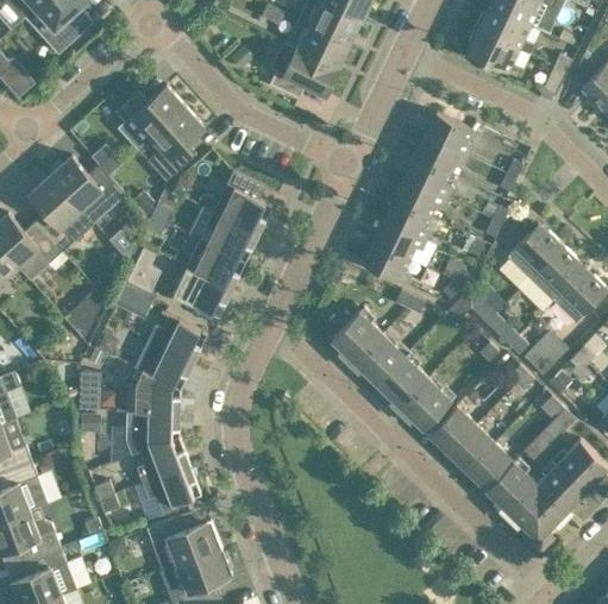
[(23,0),(33,11),(45,0),(23,0)]
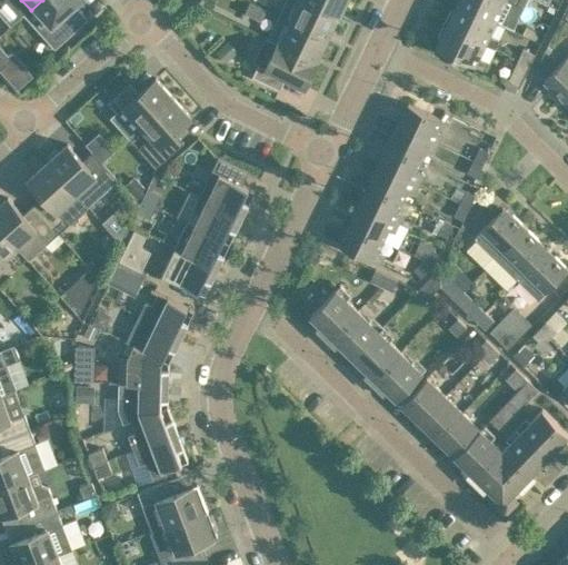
[(81,0),(42,0),(31,10),(46,27),(38,35),(53,52),(87,22),(73,8),(82,0),(81,0)]
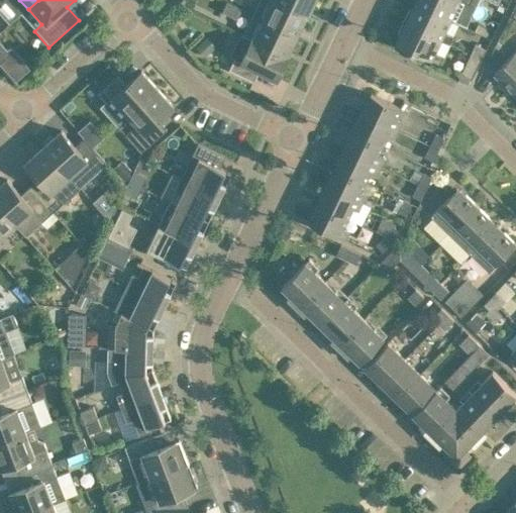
[(266,0),(259,0),(250,17),(263,23),(295,38),(304,18),(306,19),(306,18),(271,2),(266,0)]
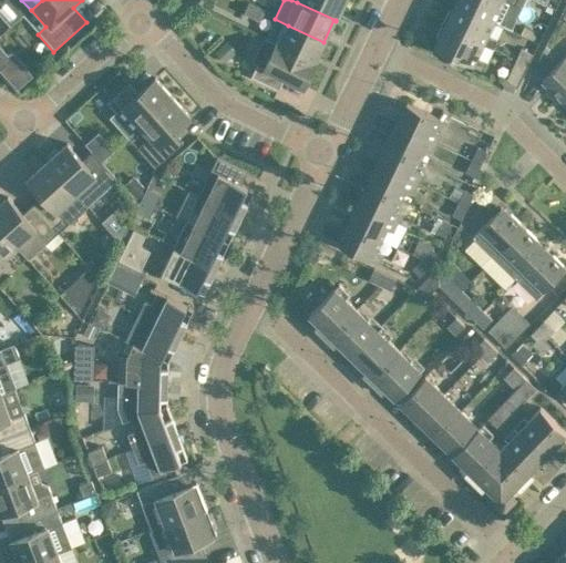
[(291,0),(297,2),(336,20),(345,0),(291,0)]
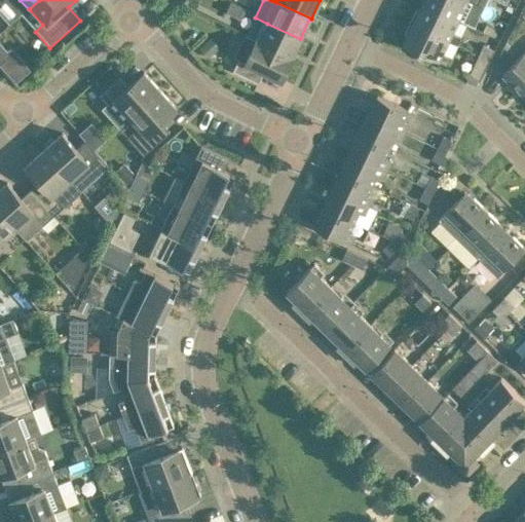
[(420,0),(418,4),(474,31),(487,0),(420,0)]
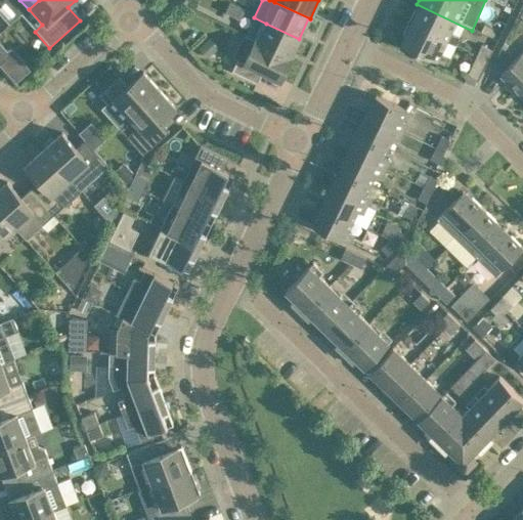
[(224,14),(225,14),(238,20),(243,12),(228,5),(224,14)]
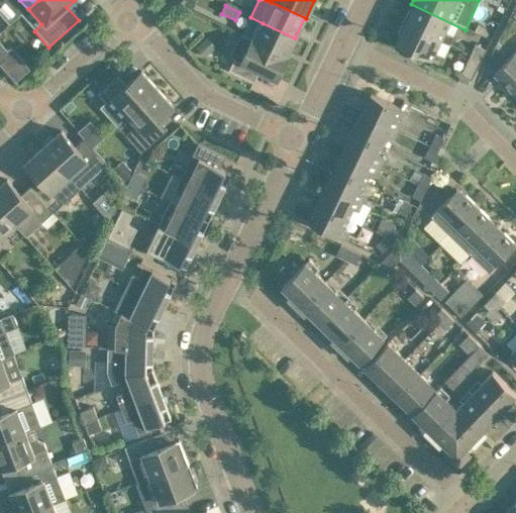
[(407,12),(402,24),(439,42),(448,46),(452,39),(443,35),(449,22),(414,5),(410,13),(407,12)]
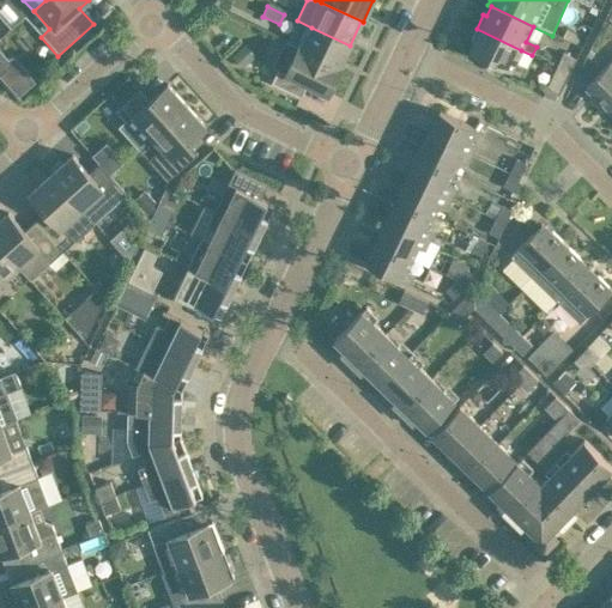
[(297,20),(285,46),(297,50),(340,72),(340,71),(338,70),(350,46),(311,28),(297,20)]
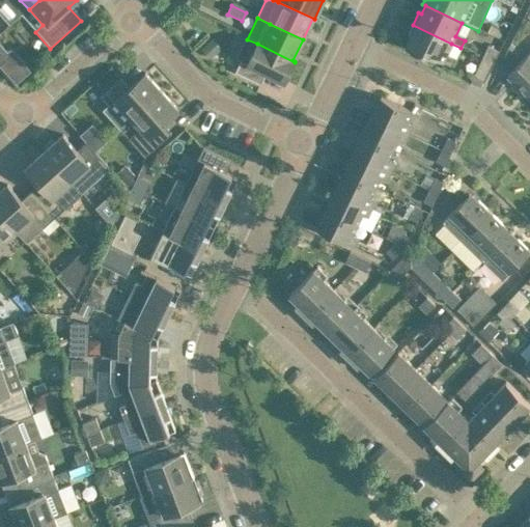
[(406,48),(450,70),(454,60),(446,56),(451,44),(413,25),(407,37),(410,38),(406,48)]
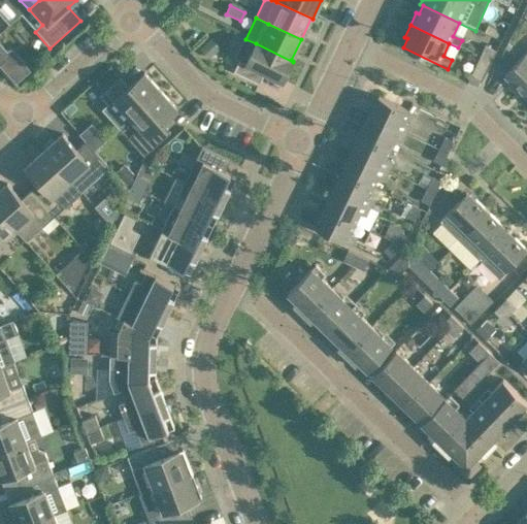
[(208,42),(199,52),(209,62),(219,52),(208,42)]
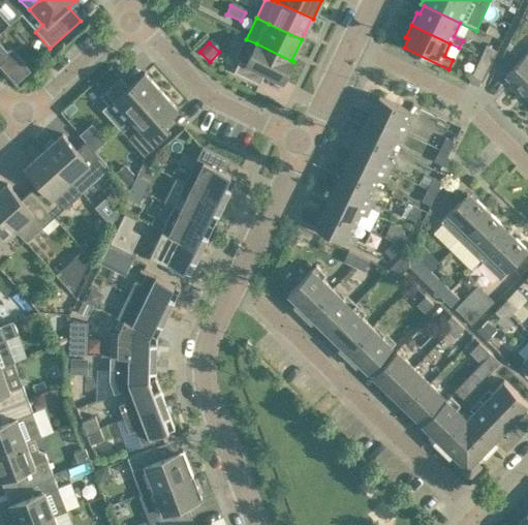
[(240,62),(234,74),(258,86),(265,74),(283,84),(293,62),(256,43),(246,65),(240,62)]
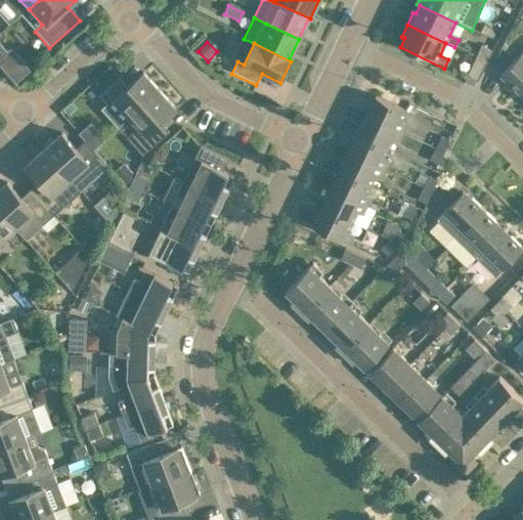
[(0,65),(12,54),(9,51),(6,53),(0,46),(0,65)]
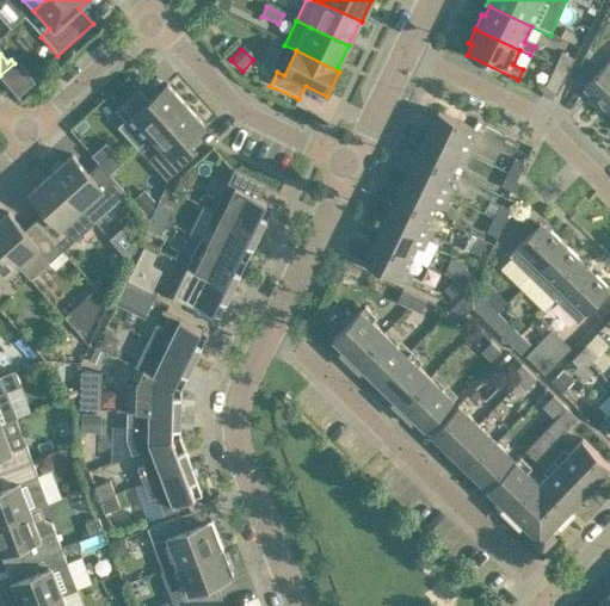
[(560,56),(555,68),(567,74),(573,62),(560,56)]
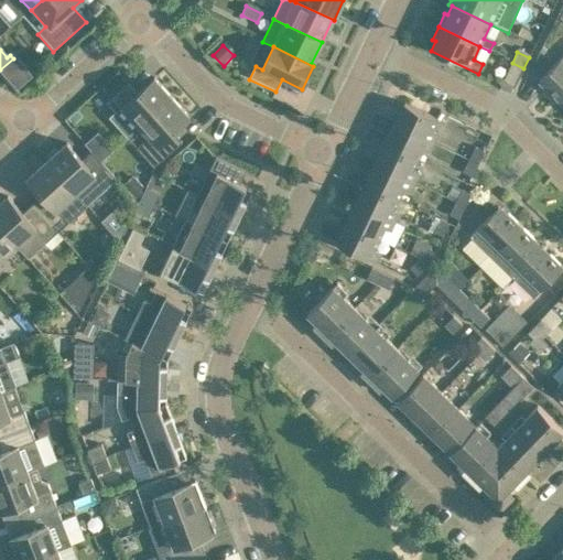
[(545,93),(559,106),(562,100),(562,57),(539,83),(547,92),(545,93)]
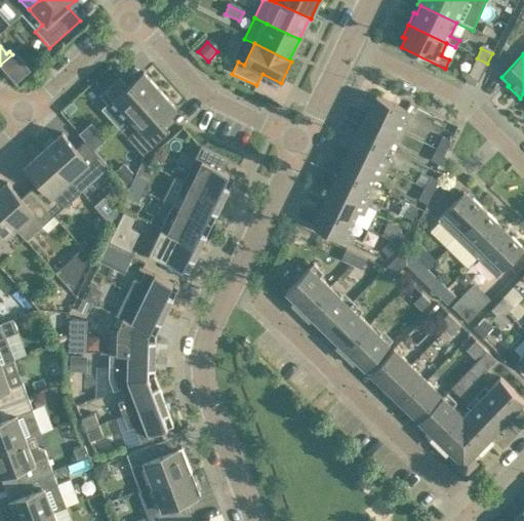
[(478,84),(487,64),(477,58),(467,79),(478,84)]
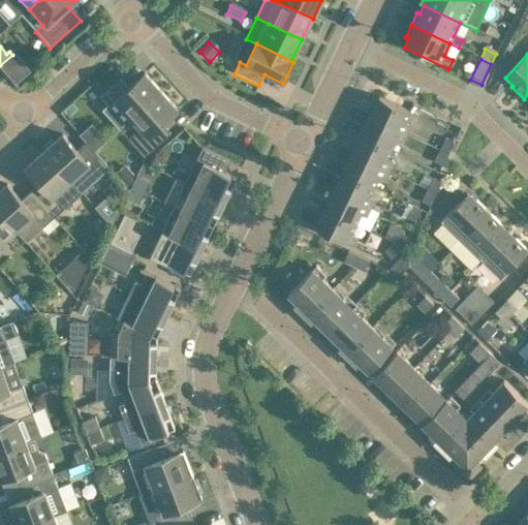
[(120,80),(99,98),(107,107),(101,113),(119,131),(131,120),(160,94),(144,75),(128,89),(120,80)]
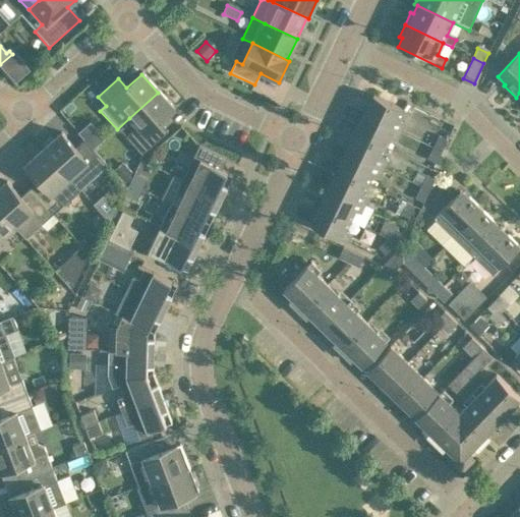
[(174,111),(158,93),(129,118),(137,127),(125,138),(141,157),(167,133),(159,124),(174,111)]
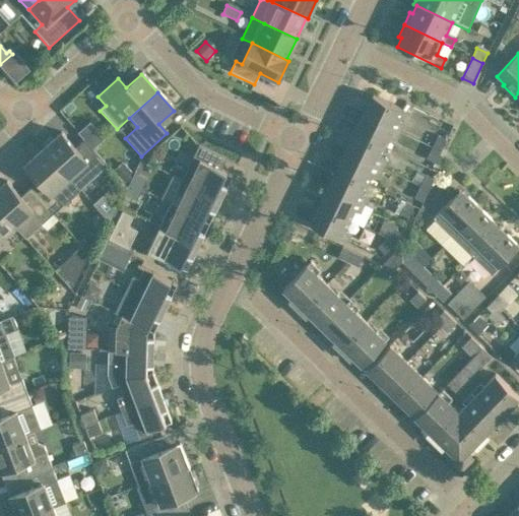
[(372,98),(363,116),(399,133),(403,125),(396,122),(401,112),(372,98)]
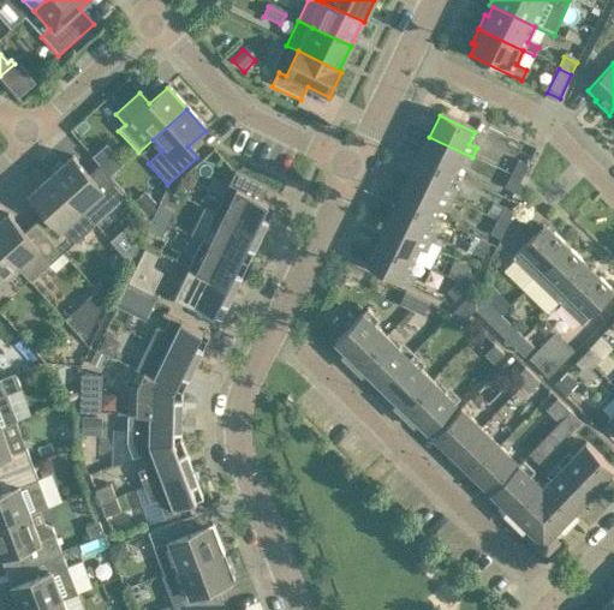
[(429,137),(419,159),(453,175),(459,163),(468,167),(472,157),(429,137)]
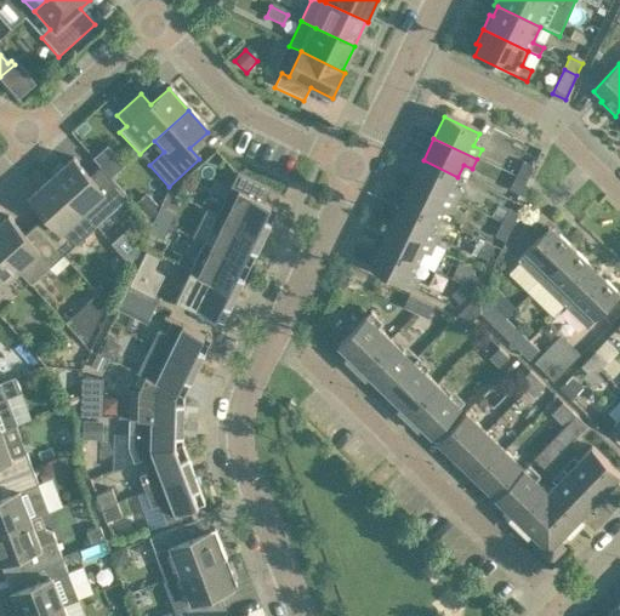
[(51,181),(81,215),(95,229),(128,200),(100,169),(89,178),(73,160),(51,181)]
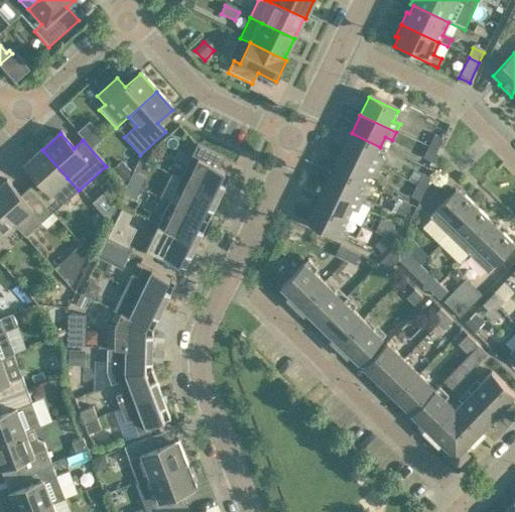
[(352,133),(343,151),(378,168),(382,160),(376,157),(380,147),(352,133)]
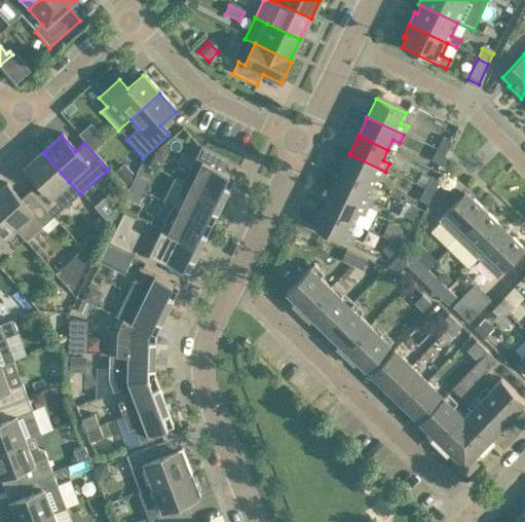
[(443,140),(437,151),(445,155),(451,144),(443,140)]
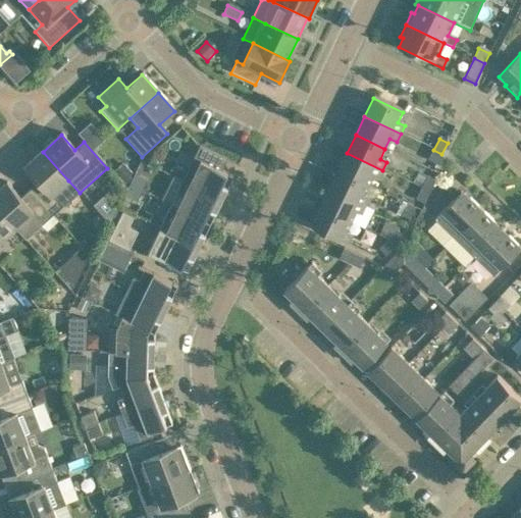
[(199,148),(181,183),(221,202),(232,177),(221,172),(226,161),(199,148)]
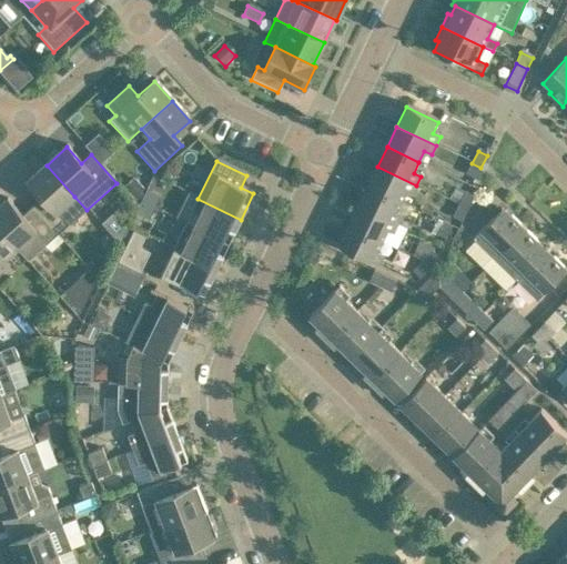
[(474,180),(481,168),(472,163),(466,175),(474,180)]
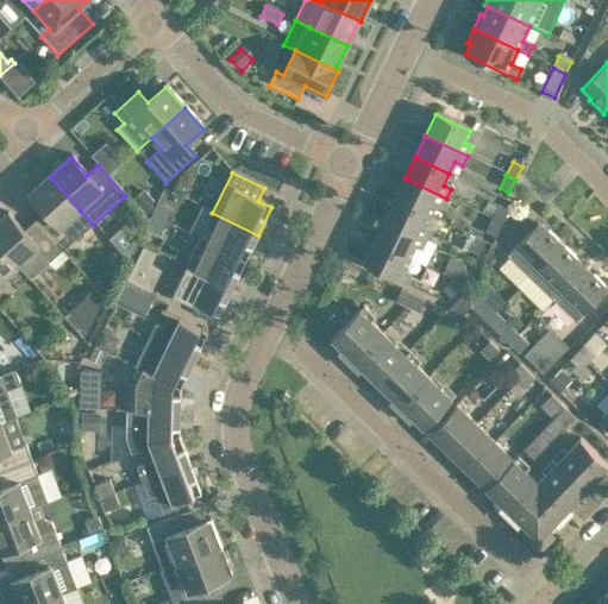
[(44,213),(35,222),(56,246),(75,228),(69,221),(80,211),(50,177),(29,196),(44,213)]
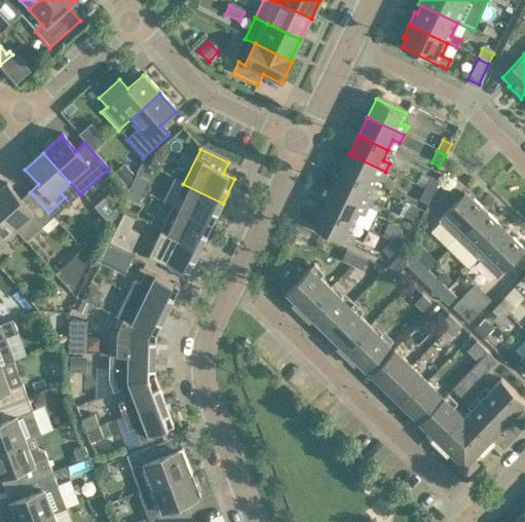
[(349,154),(340,173),(370,187),(375,177),(381,180),(385,172),(349,154)]
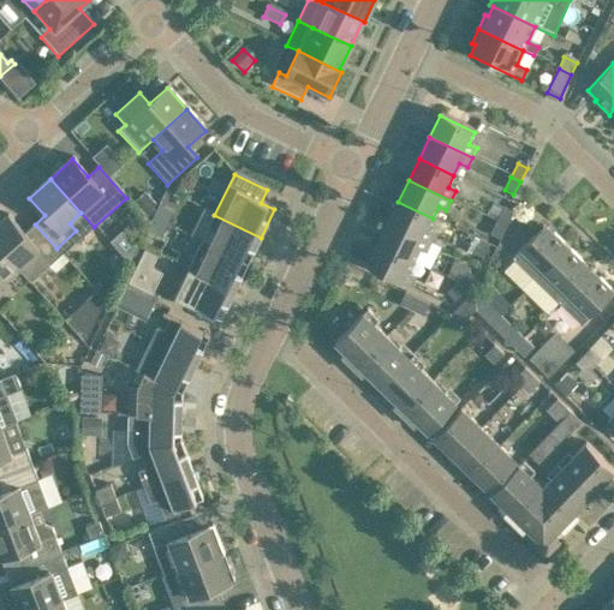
[(145,196),(133,205),(150,223),(151,220),(158,209),(145,196)]
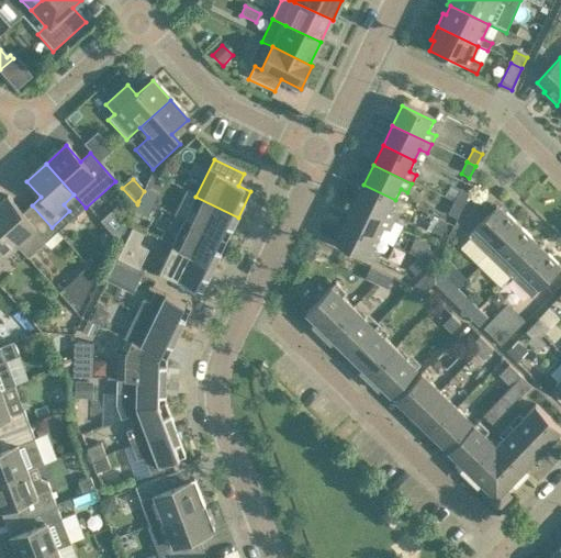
[(363,185),(355,204),(393,223),(397,214),(390,211),(395,200),(363,185)]
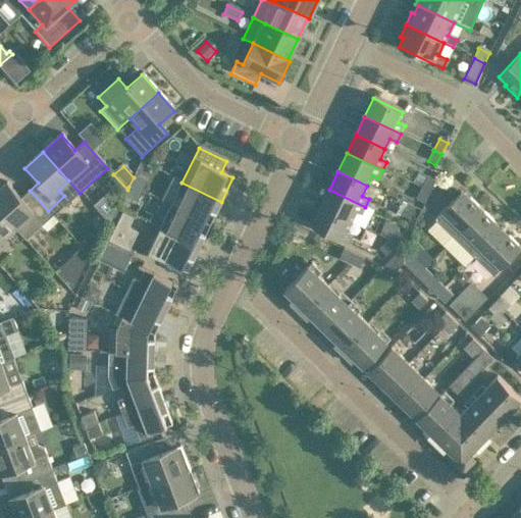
[(134,177),(128,187),(142,193),(147,182),(135,175),(134,177)]
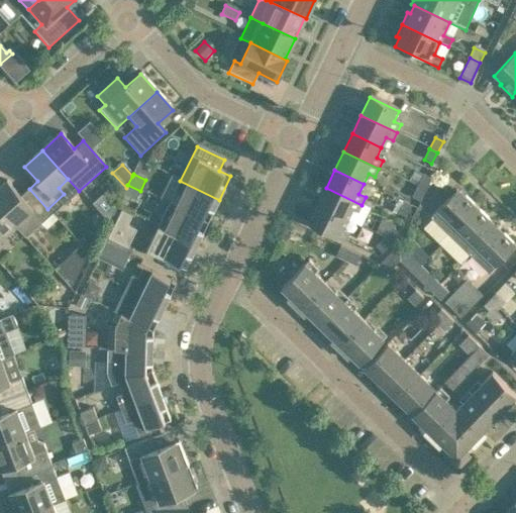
[(423,177),(417,188),(425,192),(431,180),(423,177)]
